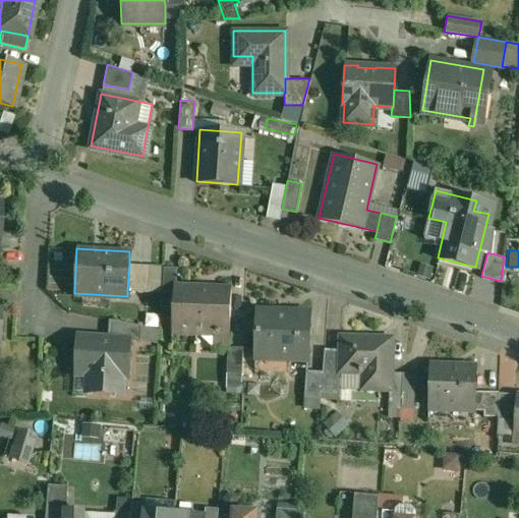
[(149,265),(129,264),(127,290),(148,291),(149,265)]
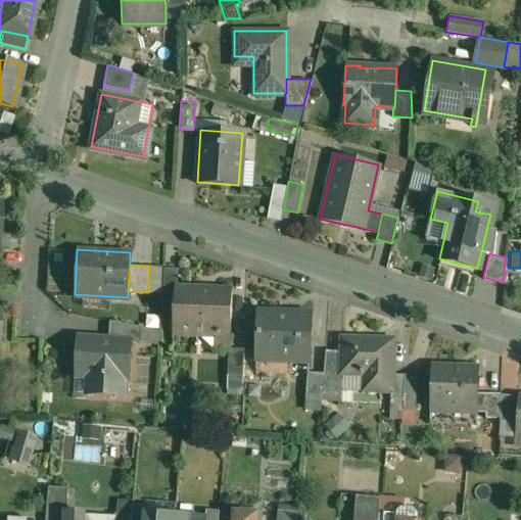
[(232,290),(175,287),(173,332),(230,335),(232,290)]
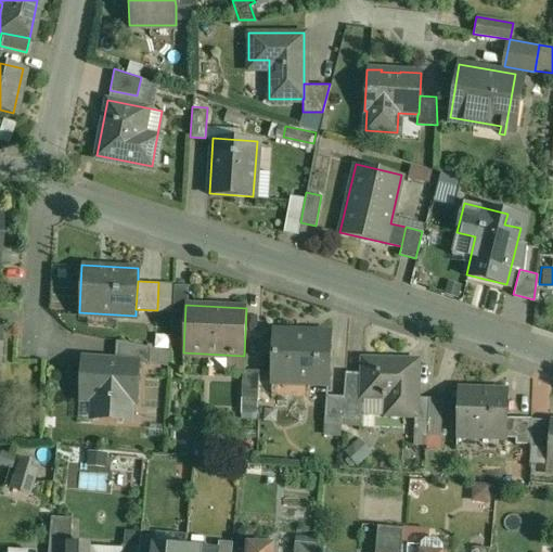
[(330,332),(273,331),(271,380),(328,381),(330,332)]
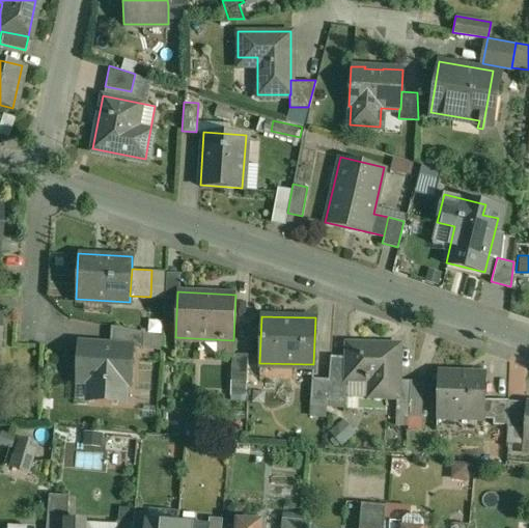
[(143,331),(110,325),(109,342),(131,343),(131,346),(142,348),(143,331)]
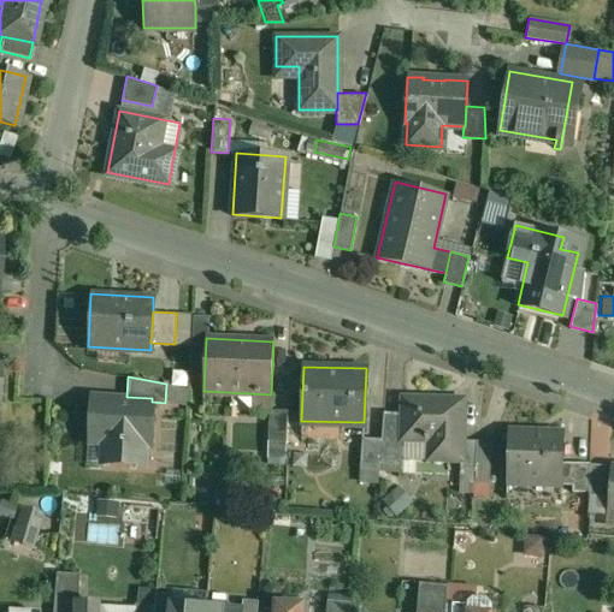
[(127,397),(92,396),(89,441),(108,443),(107,463),(142,465),(143,445),(148,445),(152,402),(152,398),(127,397)]
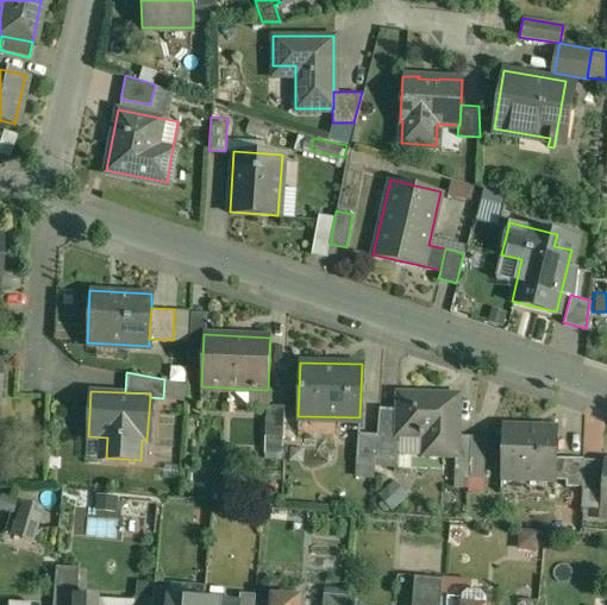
[(457,394),(398,392),(398,434),(430,434),(429,451),(424,451),(424,452),(455,453),(456,453),(457,435),(457,394)]
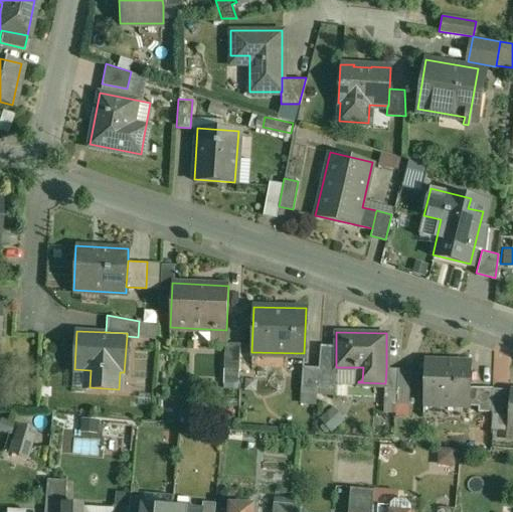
[(239,342),(225,342),(224,368),(238,368),(239,342)]
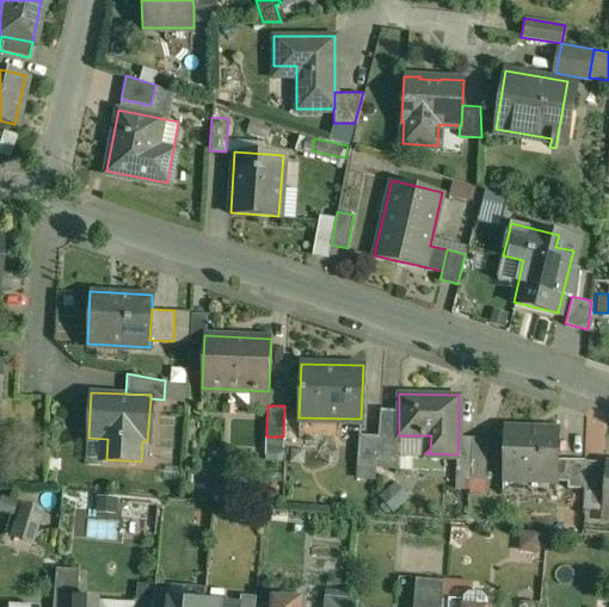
[(558,427),(504,426),(504,478),(534,478),(534,475),(554,476),(554,479),(558,479),(558,427)]
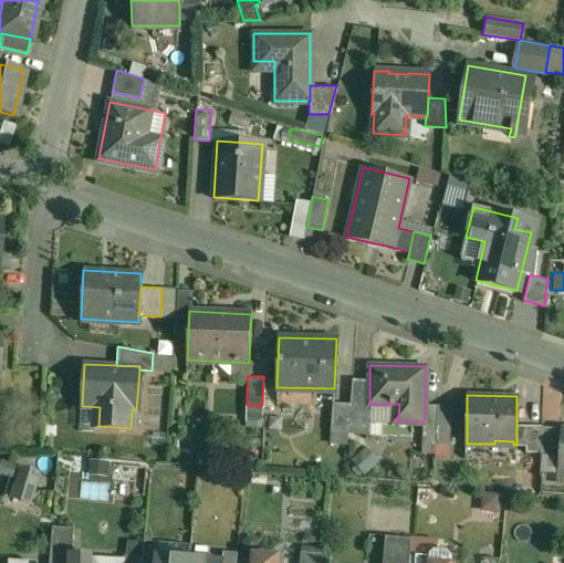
[(350,403),(332,402),(330,430),(347,431),(350,403)]
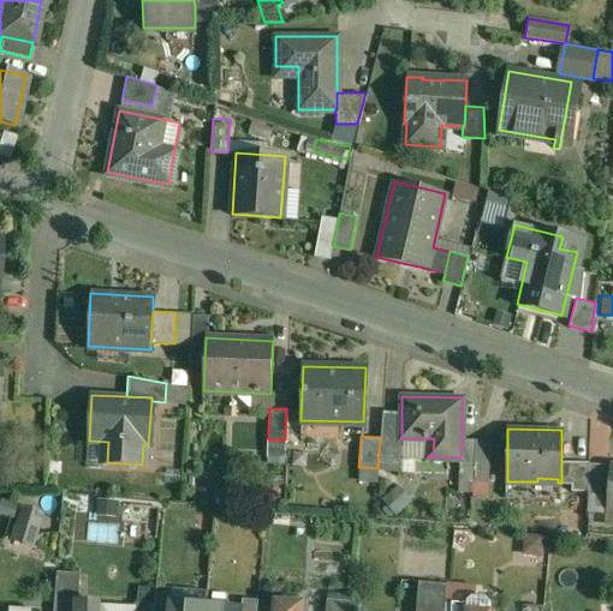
[(476,439),(462,439),(460,457),(459,457),(459,467),(474,468),(476,439)]
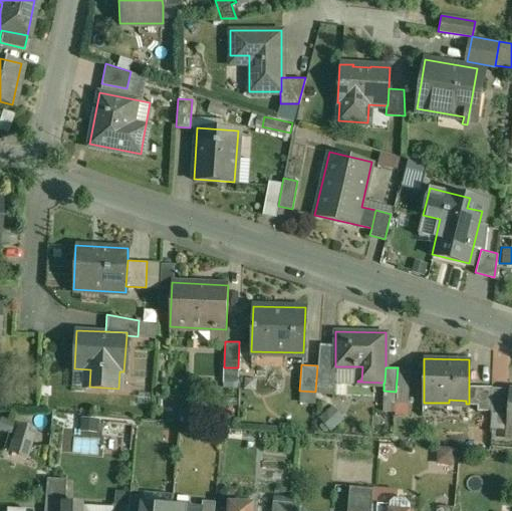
[(492,385),(478,385),(478,409),(491,410),(492,387),(492,385)]
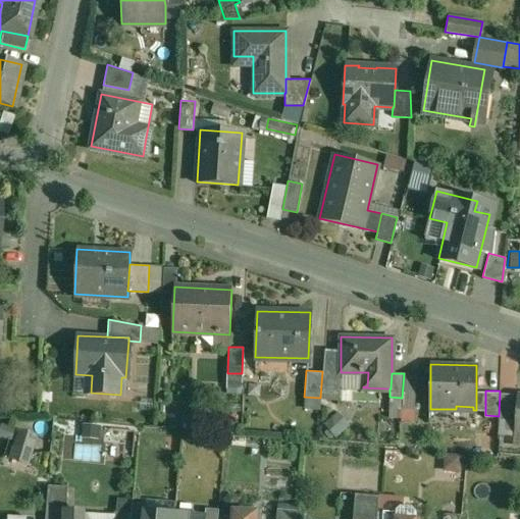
[(518,394),(500,393),(499,416),(499,419),(516,420),(518,394)]
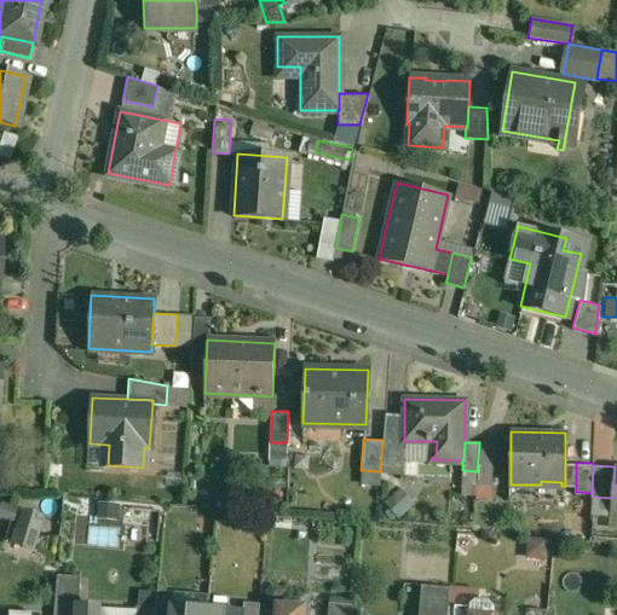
[(381,502),(397,517),(413,503),(397,487),(381,502)]
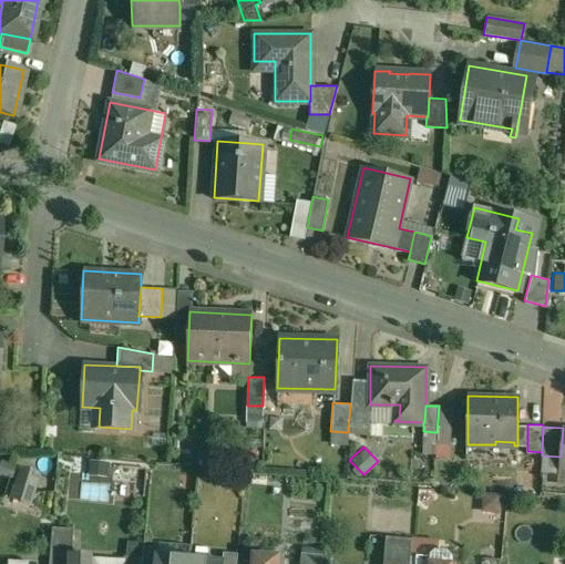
[(195,449),(193,462),(213,464),(214,451),(195,449)]
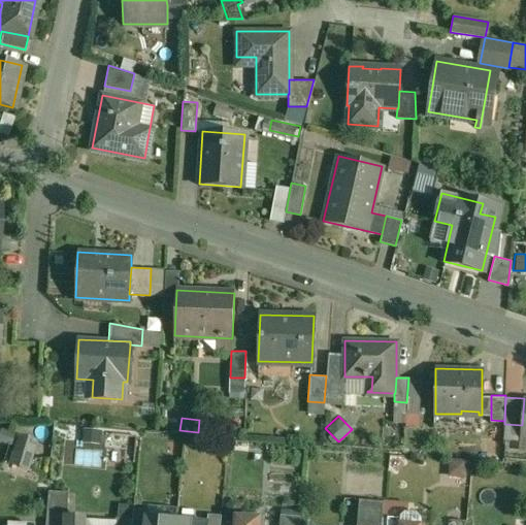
[(59,421),(57,435),(102,441),(104,428),(59,421)]
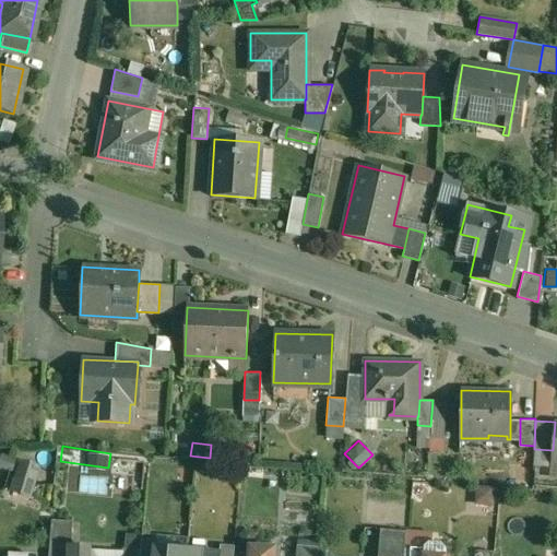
[(507,460),(506,481),(528,482),(529,461),(507,460)]
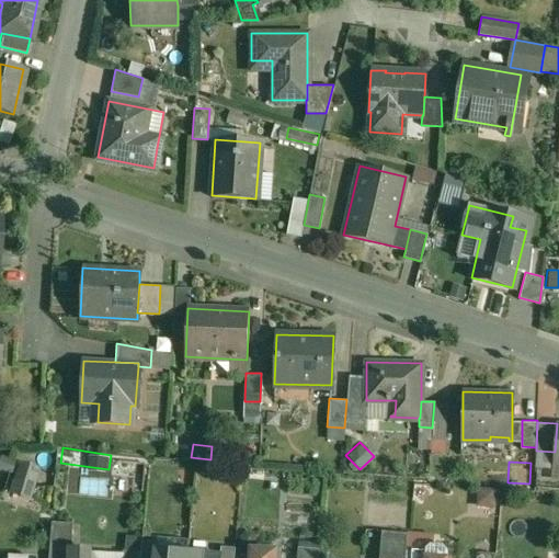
[(35,468),(18,463),(10,487),(27,492),(35,468)]
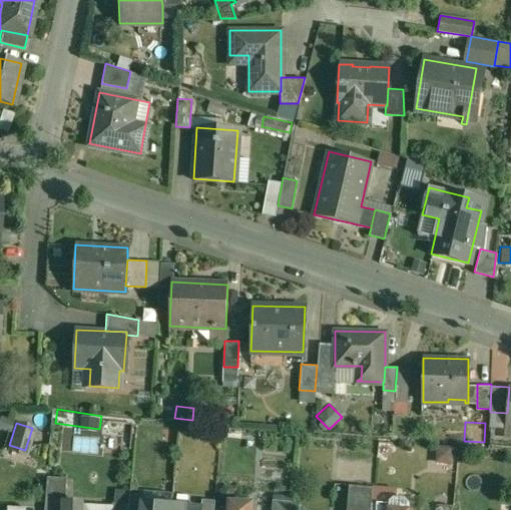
[(72,450),(99,451),(99,433),(72,433),(72,450)]
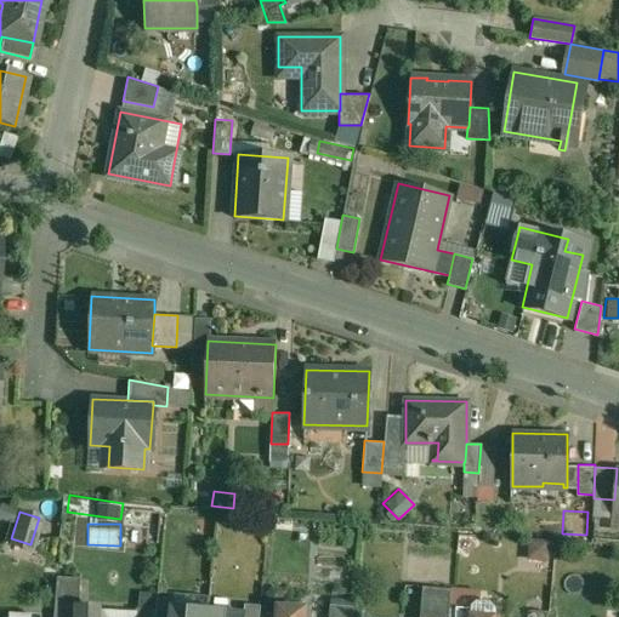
[(527,538),(527,558),(547,559),(549,540),(527,538)]
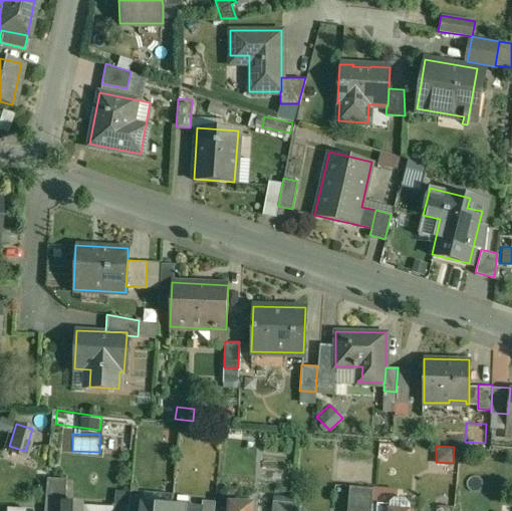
[(65,478),(46,477),(43,510),(62,510),(63,503),(64,503),(65,478)]
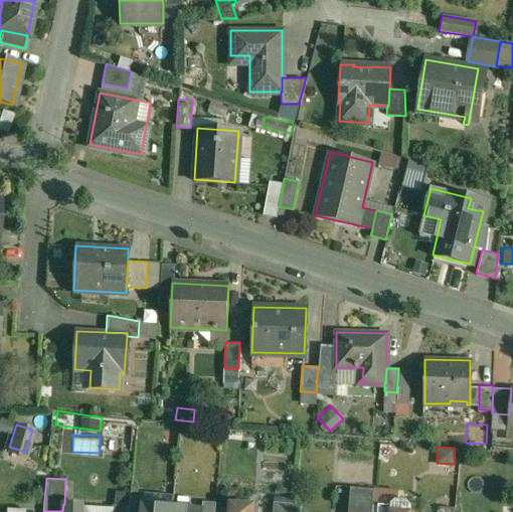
[(370,511),(373,488),(349,486),(346,511),(370,511)]
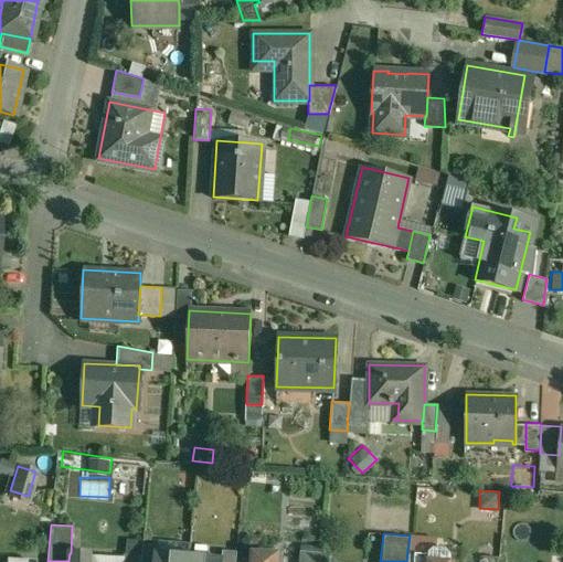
[(192,539),(160,537),(159,559),(179,560),(191,561),(191,560),(192,539)]
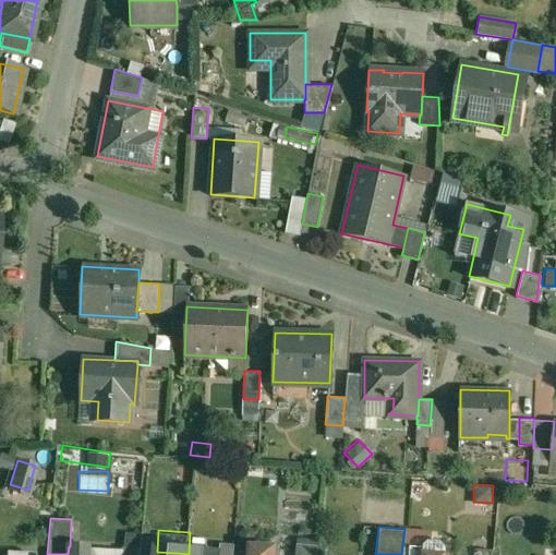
[(300,554),(319,554),(321,542),(301,541),(300,554)]
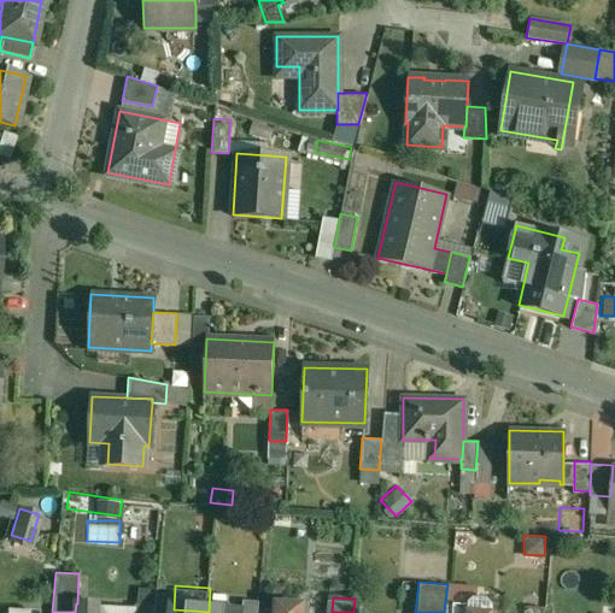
[(253,612),(255,600),(227,600),(226,612),(253,612)]
